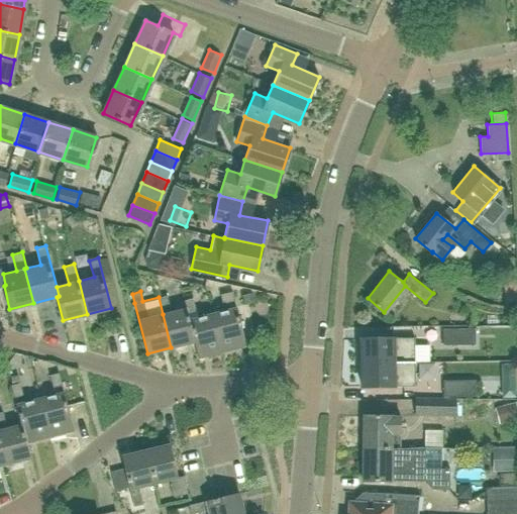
[(234,299),(232,292),(222,294),(223,302),(234,299)]
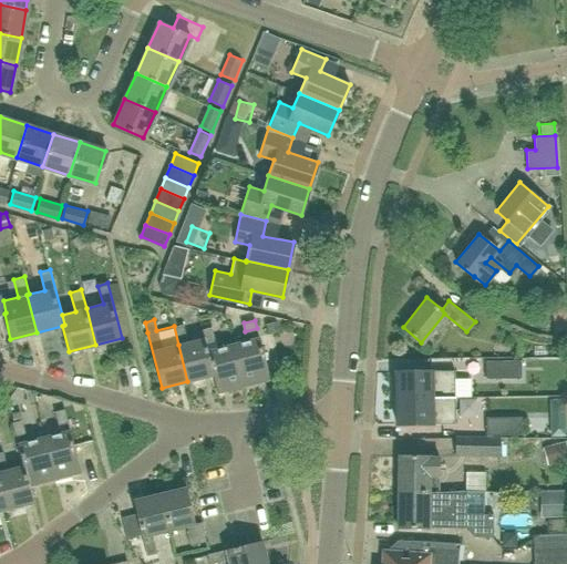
[(280,329),(279,320),(267,322),(269,331),(280,329)]
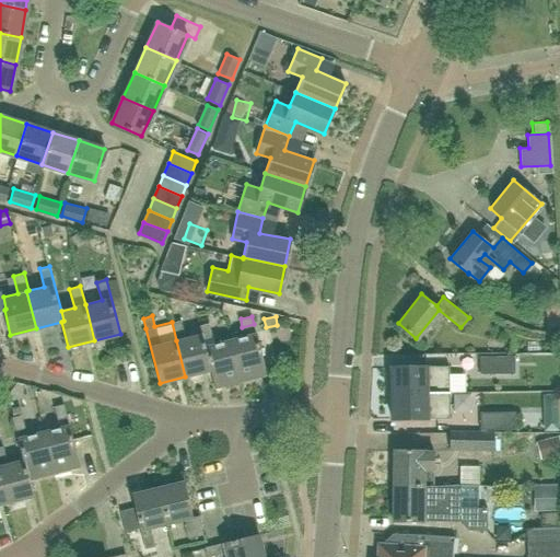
[(185,376),(210,370),(201,334),(186,337),(182,318),(172,322),(176,340),(185,376)]
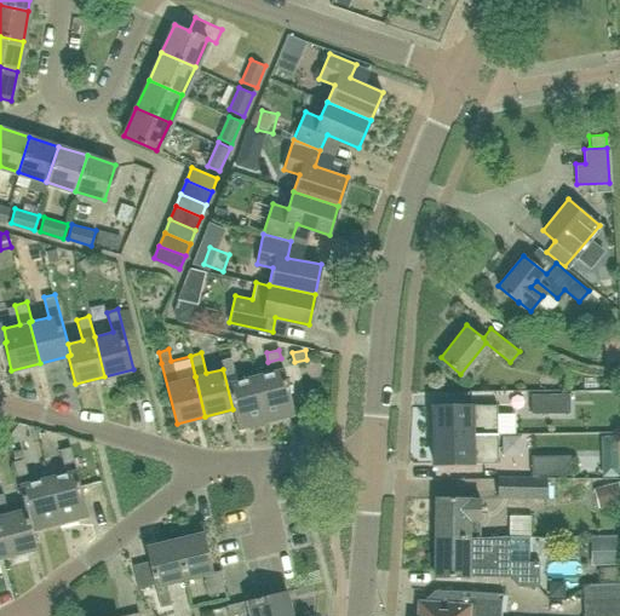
[(237,429),(267,421),(254,374),(228,381),(225,373),(235,370),(231,357),(220,360),(223,369),(233,409),(237,429)]
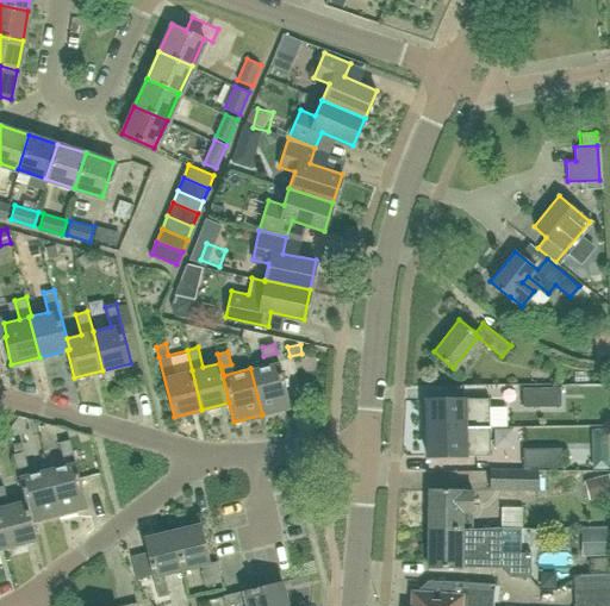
[(250,368),(262,414),(291,407),(279,361),(250,368)]
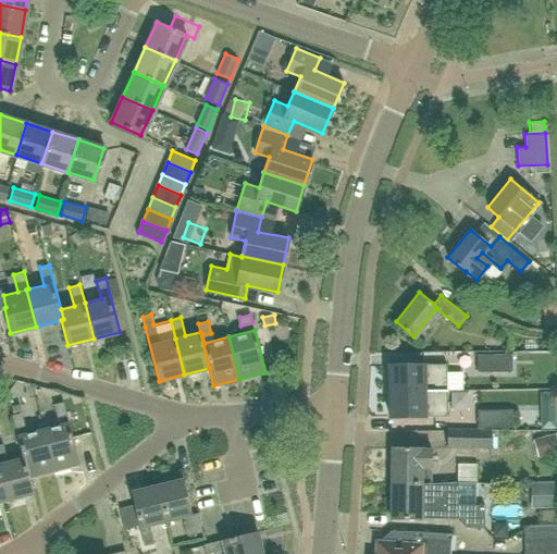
[(390,390),(446,389),(462,389),(461,371),(446,371),(446,362),(388,364),(390,390)]
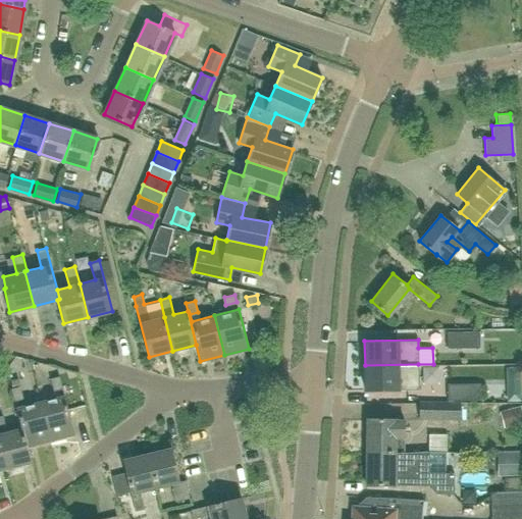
[(418,388),(418,364),(365,365),(365,390),(418,388)]
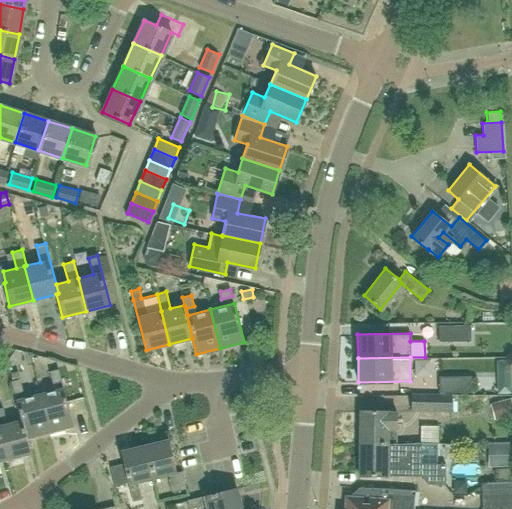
[(509,359),(496,360),(496,370),(510,369),(509,359)]
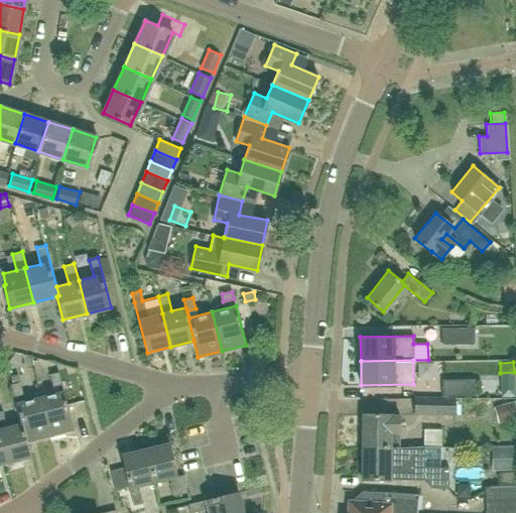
[(54,394),(42,398),(51,435),(76,429),(73,417),(83,414),(72,371),(58,374),(57,371),(49,373),(54,394)]
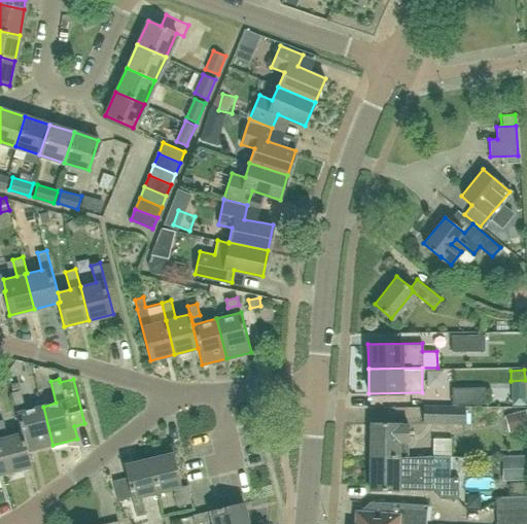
[(23,402),(18,382),(10,384),(12,391),(9,392),(13,404),(23,402)]
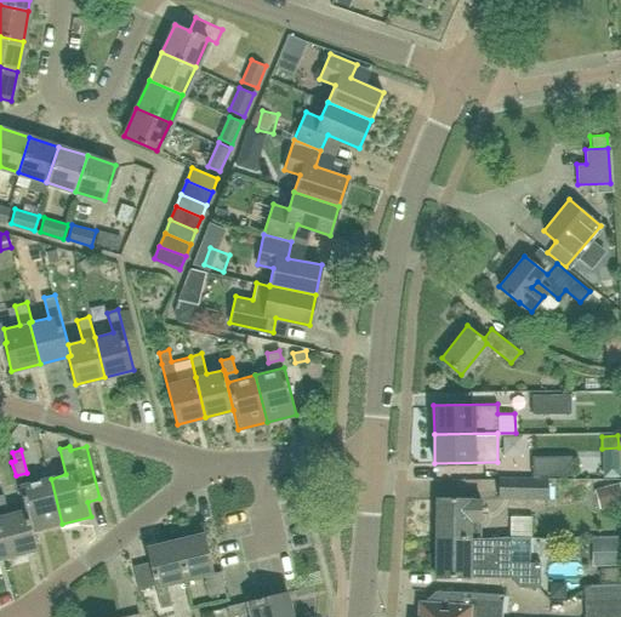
[(610,460),(603,468),(603,476),(620,475),(619,458),(610,460)]
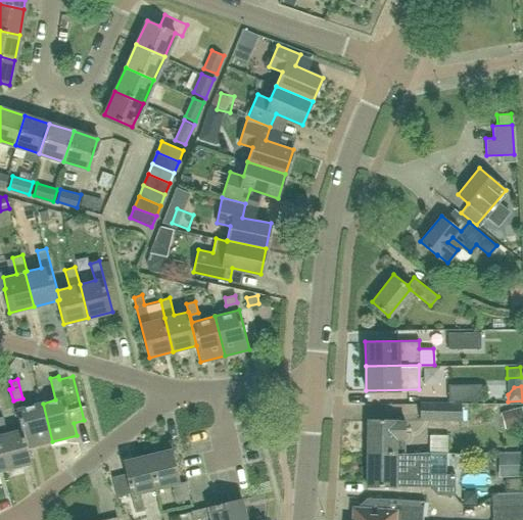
[(29,447),(52,441),(43,404),(18,410),(22,430),(24,429),(29,447)]
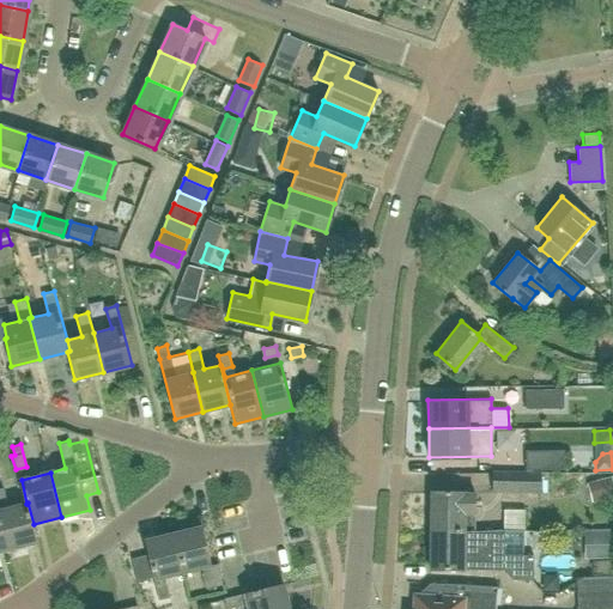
[(600,501),(612,498),(612,476),(595,481),(600,501)]
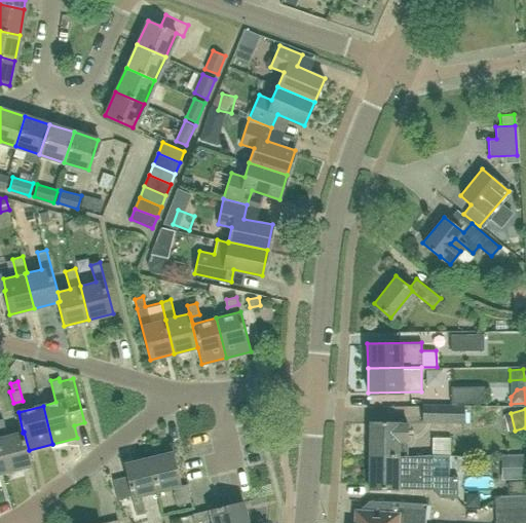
[(24,432),(23,433),(9,436),(5,418),(0,419),(0,440),(8,472),(33,465),(29,450),(24,432)]
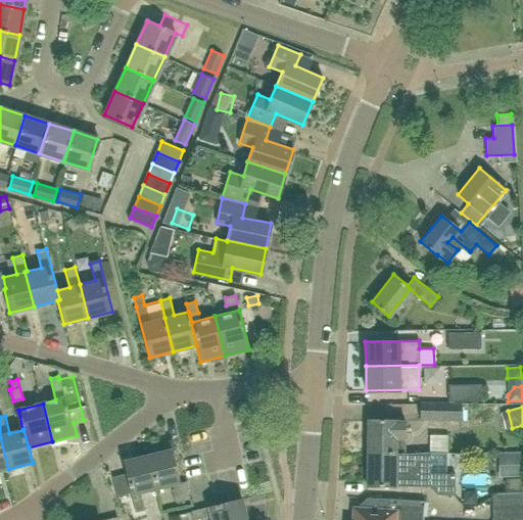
[(367,419),(367,452),(401,453),(446,452),(446,433),(430,433),(429,451),(403,451),(405,419),(367,419)]
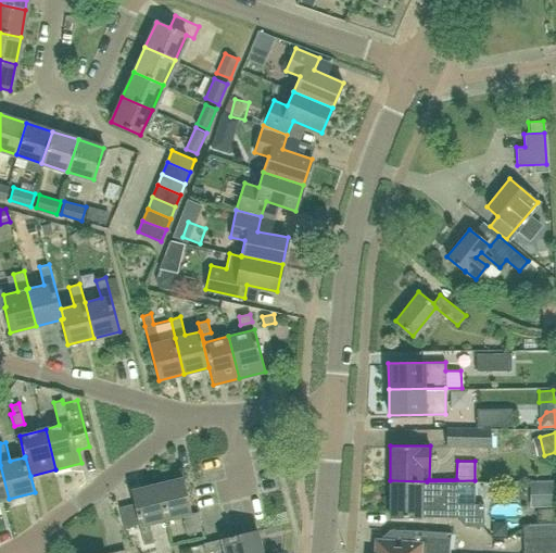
[(182,477),(156,484),(165,519),(181,516),(186,535),(203,530),(199,512),(191,514),(182,477)]
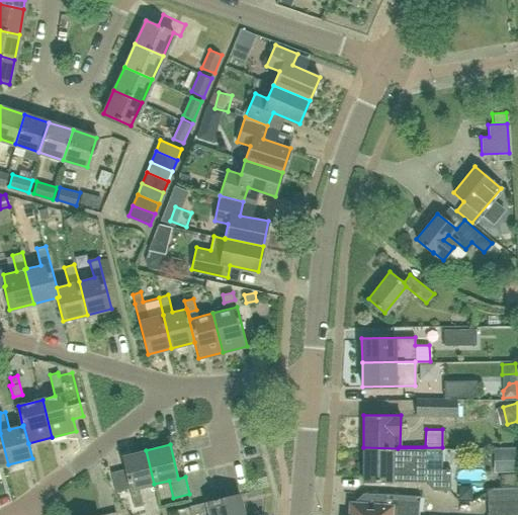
[(499,470),(517,469),(517,444),(499,445),(499,470)]
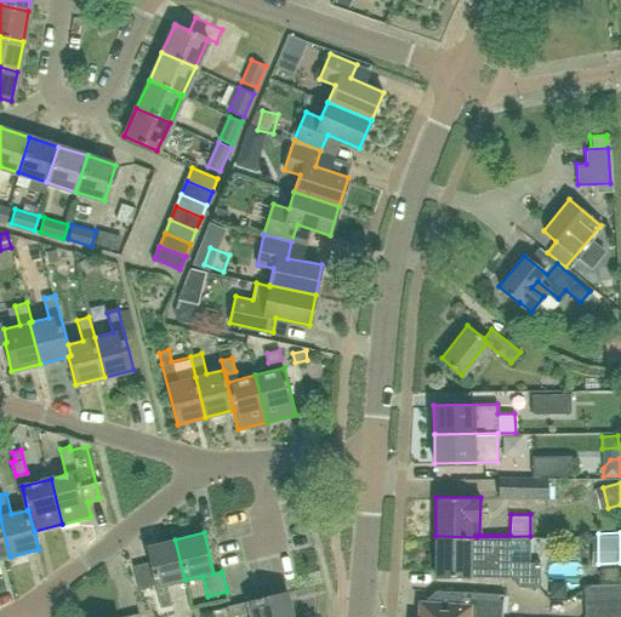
[(436,536),(434,575),(468,575),(510,576),(519,584),(539,586),(540,561),(529,561),(530,536),(477,537),(436,536)]
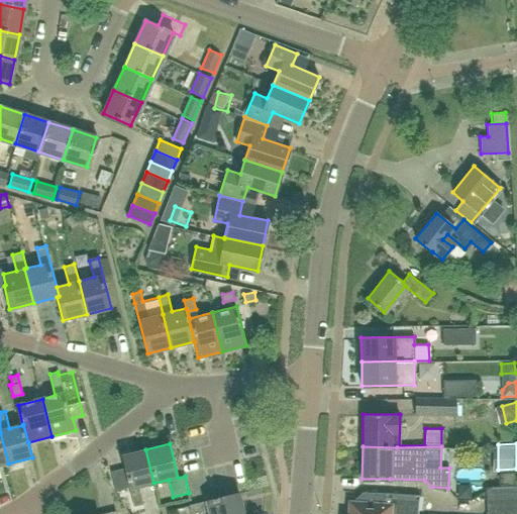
[(153,483),(145,449),(121,455),(133,506),(142,503),(138,487),(153,483)]
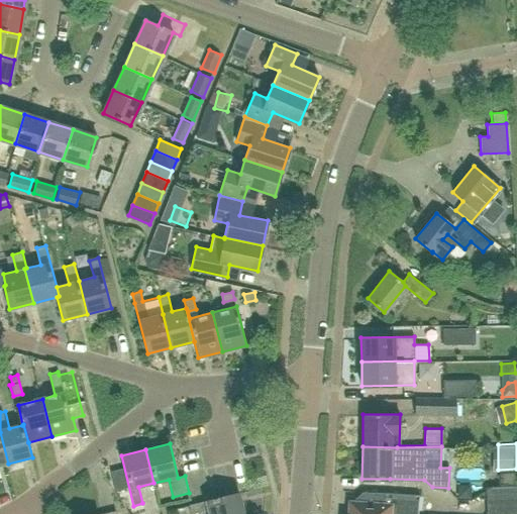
[(127,486),(123,469),(113,471),(117,488),(127,486)]
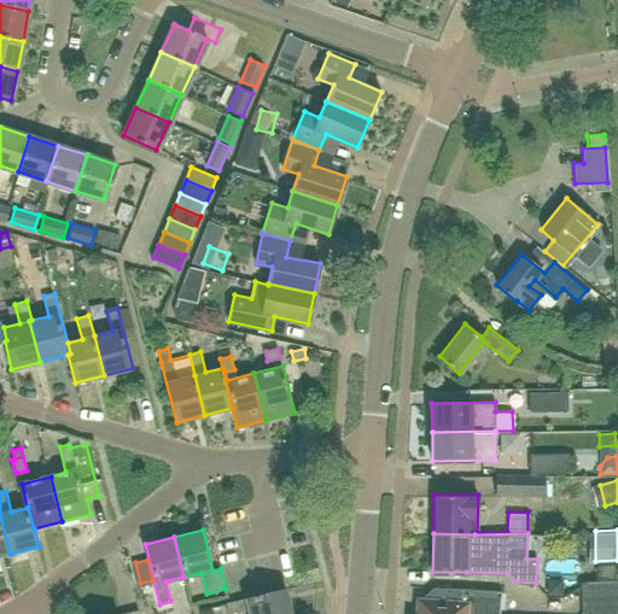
[(291,613),(285,588),(225,602),(227,613),(229,613),(249,609),(249,613),(291,613)]
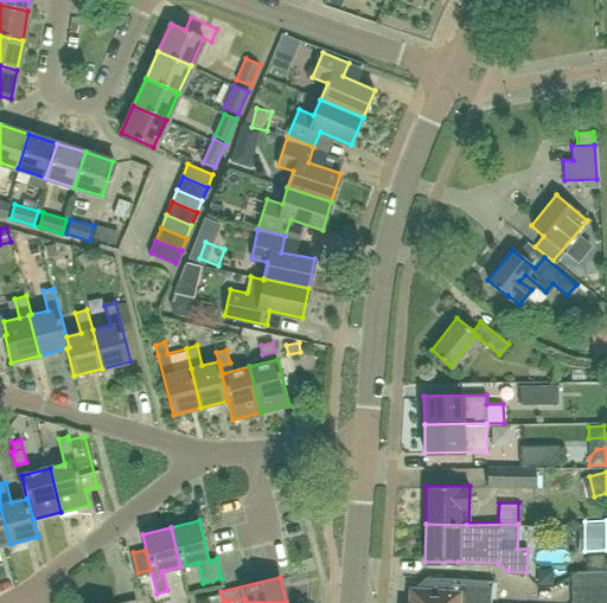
[(487,602),(489,588),(455,585),(455,590),(420,589),(420,585),(414,589),(410,588),(409,594),(407,597),(407,602),(487,602)]
